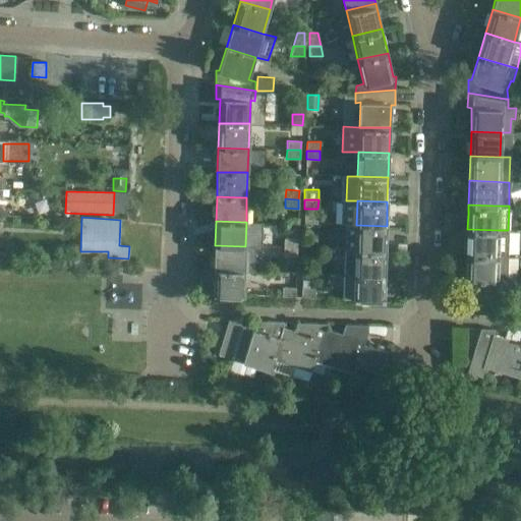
[(386,250),(387,226),(356,225),(355,249),(386,250)]
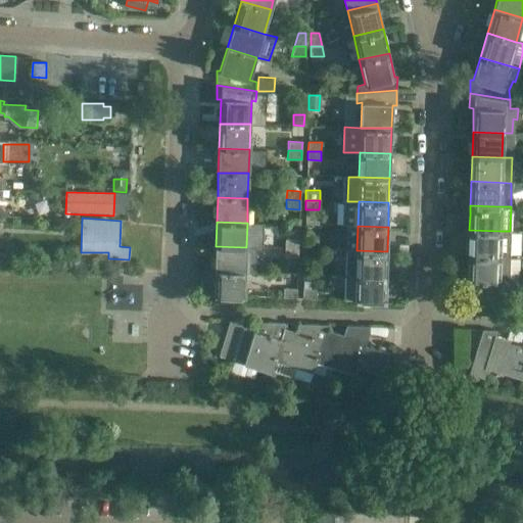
[(510,231),(500,231),(469,230),(469,255),(509,256),(510,231)]
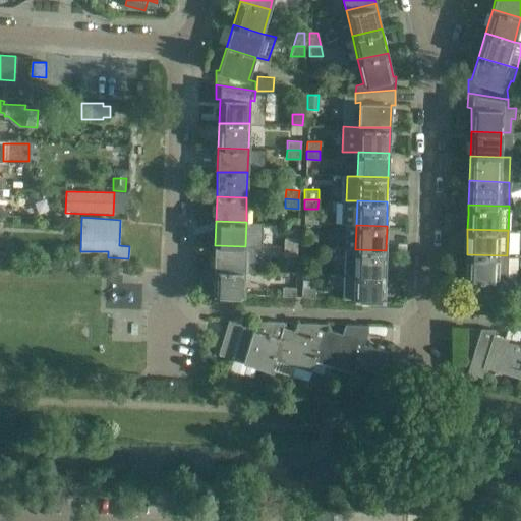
[(284,238),(284,248),(297,248),(298,238),(284,238)]
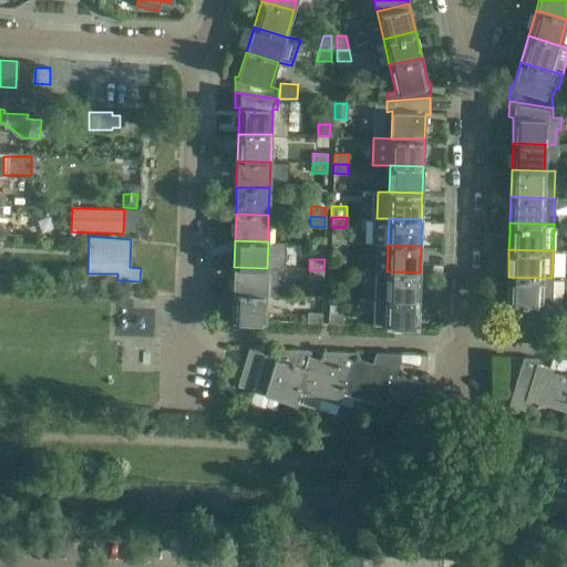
[(344,260),(330,259),(330,270),(344,271),(344,260)]
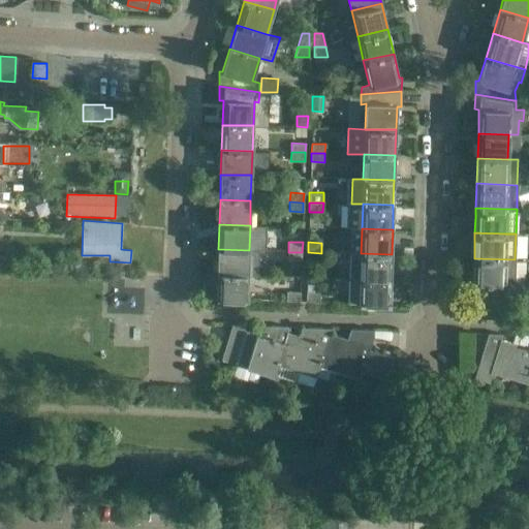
[(218,249),(217,275),(248,276),(258,276),(259,251),(249,250),(218,249)]
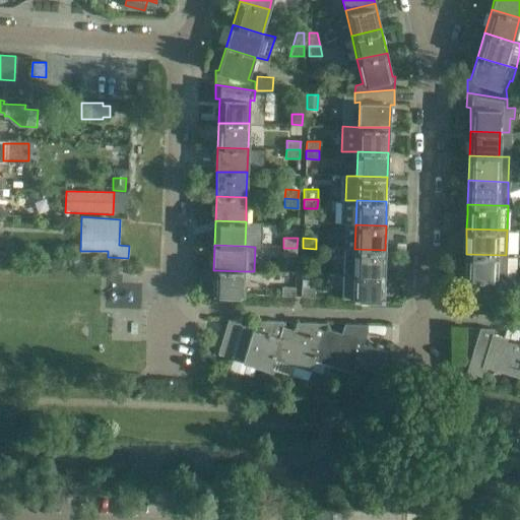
[(297,256),(297,248),(283,248),(283,256),(297,256)]
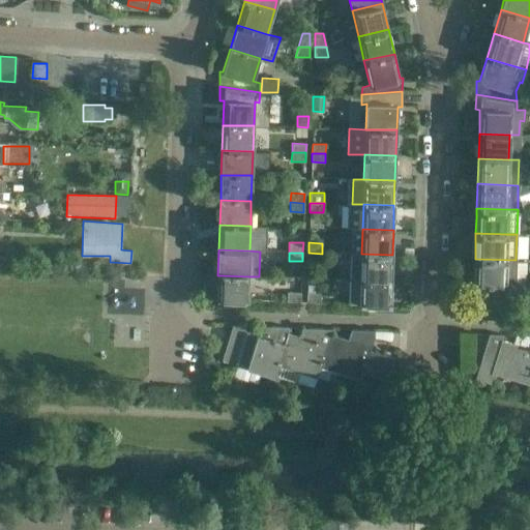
[(321,262),(322,254),(308,253),(307,261),(321,262)]
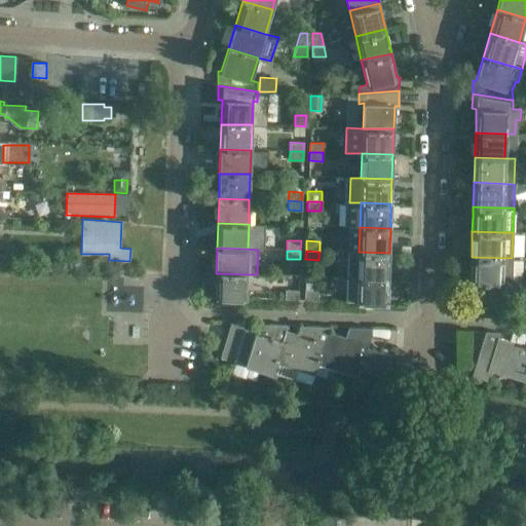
[(388,278),(389,253),(359,252),(348,252),(347,277),(388,278)]
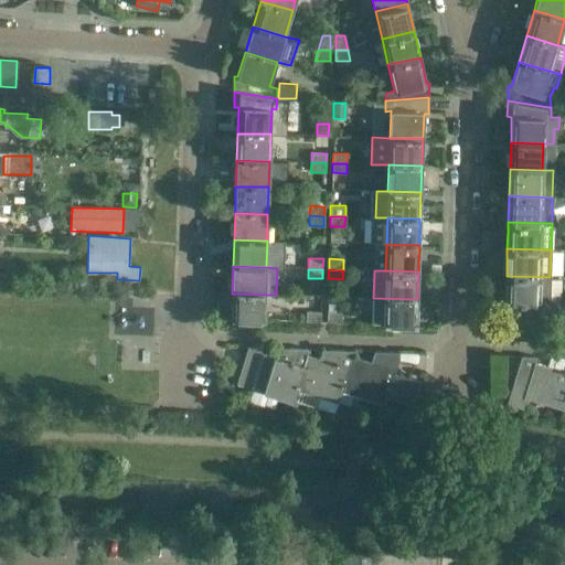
[(550,304),(550,277),(507,276),(505,301),(539,302),(550,304)]
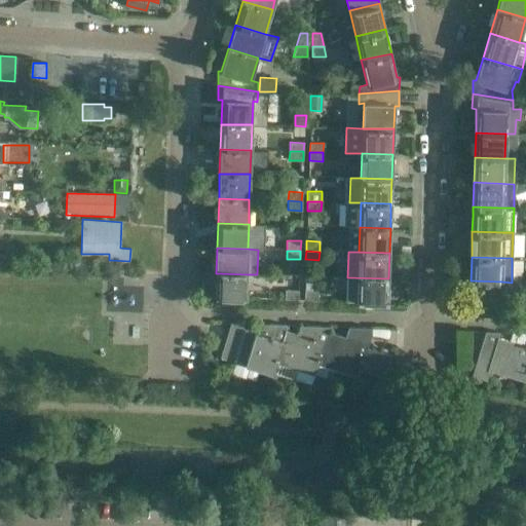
[(246,298),(247,274),(216,273),(215,297),(246,298)]
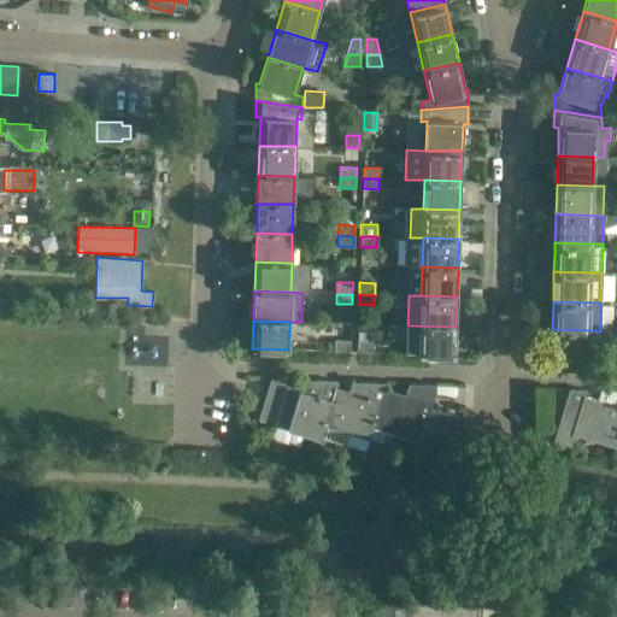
[(454,356),(456,327),(407,325),(406,353),(454,356)]
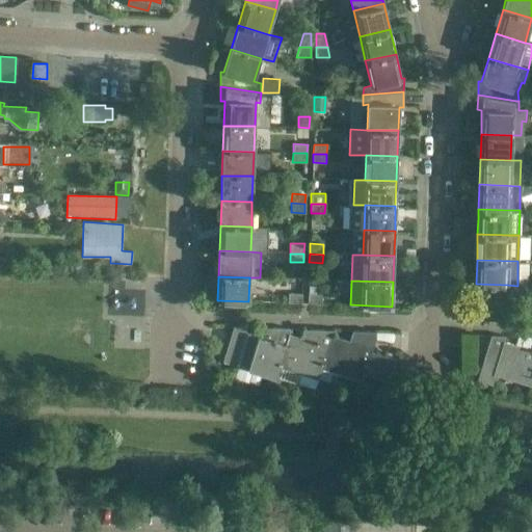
[(506,310),(507,285),(476,284),(475,309),(506,310)]
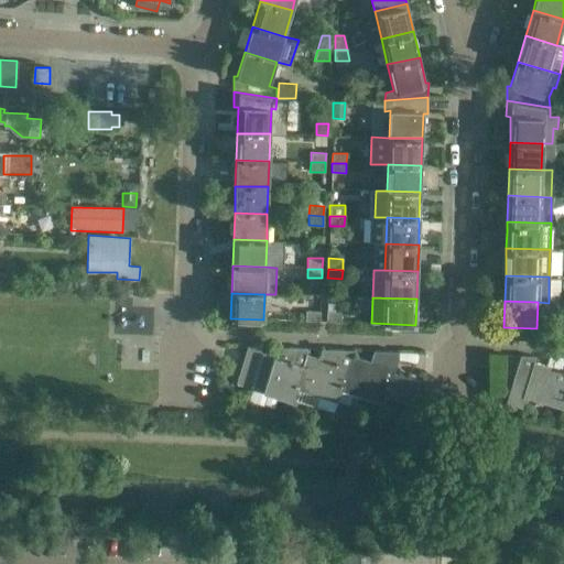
[(305,321),(321,322),(321,311),(306,311),(305,321)]
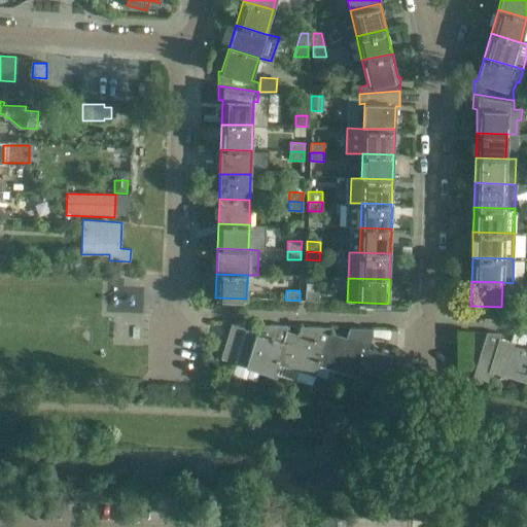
[(305,301),(318,302),(319,291),(306,291),(305,301)]
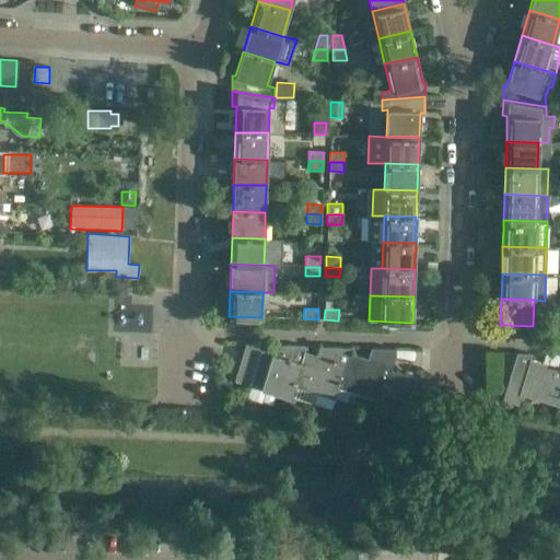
[(299,364),(304,352),(305,351),(304,351),(305,346),(280,345),(278,356),(259,350),(259,349),(259,345),(245,343),(234,381),(247,385),(251,386),(246,398),(271,407),(276,394),(288,398),(287,399),(289,399),(289,398),(292,387),(300,365),(299,364)]
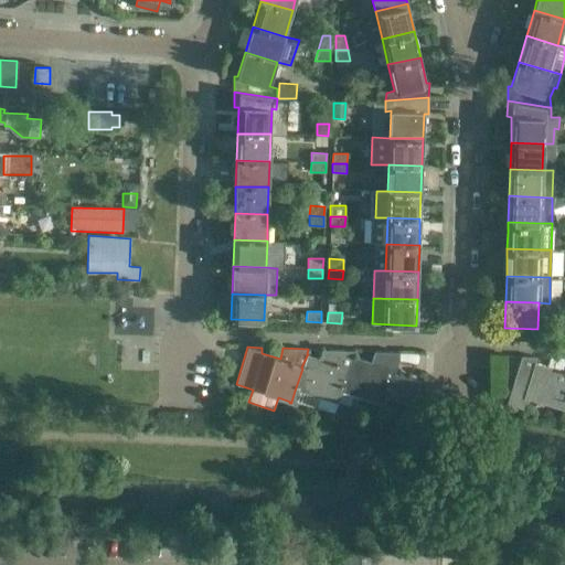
[(348,371),(352,356),(352,355),(353,351),(329,350),(326,360),(307,355),(301,368),(302,369),(295,391),(291,402),(333,416),(337,405),(341,394),(340,394),(348,371)]
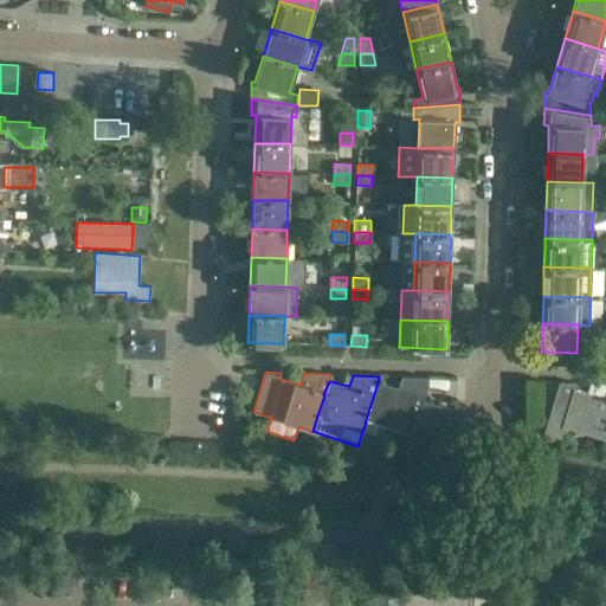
[(423,399),(427,384),(427,378),(416,376),(401,376),(397,388),(378,382),(373,398),(365,423),(366,423),(361,434),(378,440),(384,424),(410,432),(410,433),(412,433),(414,425),(443,434),(451,410),(423,399)]
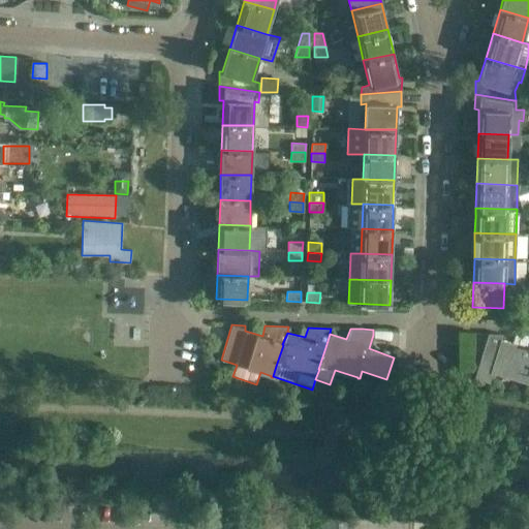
[(528,334),(521,335),(518,344),(501,339),(501,334),(488,334),(474,377),(491,382),(494,372),(528,382),(528,334)]
